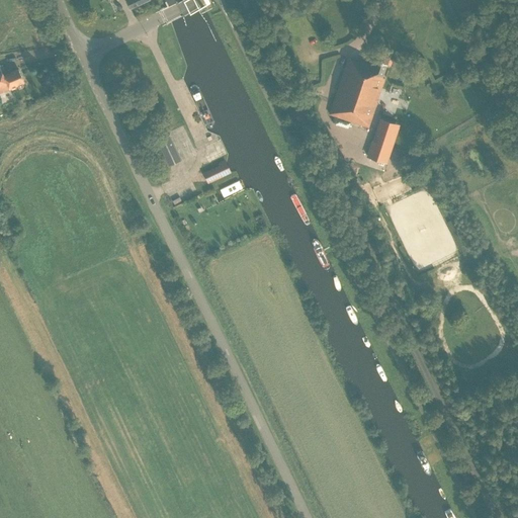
[(369,127),(372,117),(385,76),(383,76),(393,48),(381,45),(374,66),(358,60),(357,62),(348,59),(330,114),(369,127)]
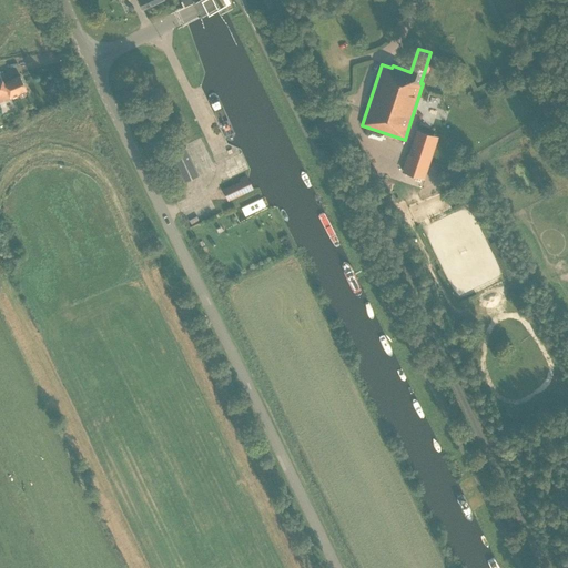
[(0,102),(28,90),(21,75),(4,83),(0,71),(0,102)]
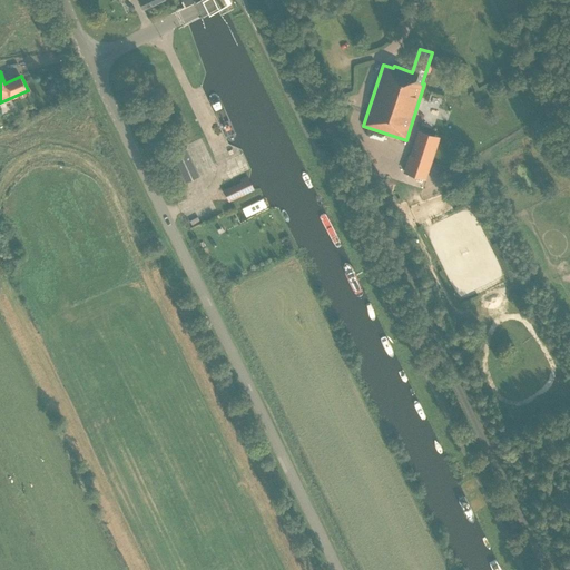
[(418,139),(406,174),(425,180),(436,145),(418,139)]
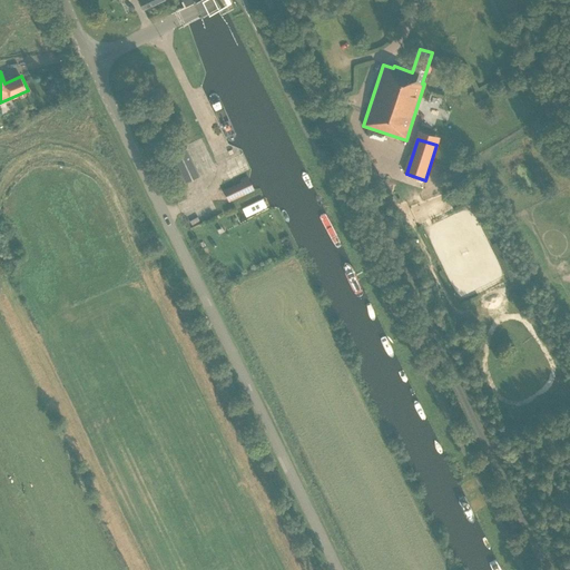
[(186,182),(200,175),(187,147),(174,153),(186,182)]
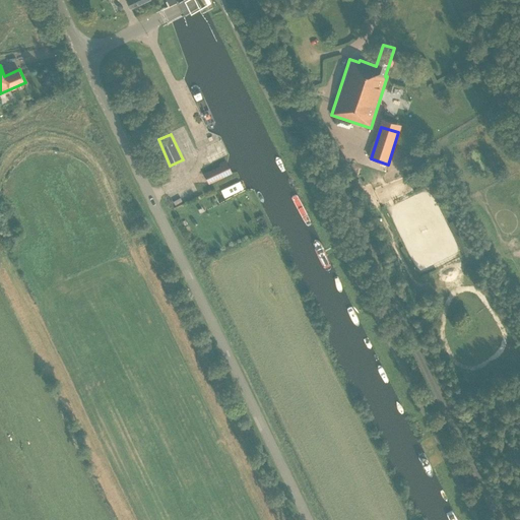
[(209,182),(232,172),(228,164),(206,174),(209,182)]
